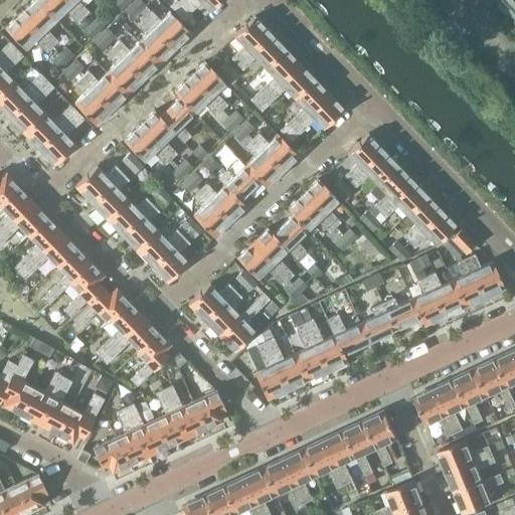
[(36,0),(33,0),(20,13),(52,46),(58,41),(46,29),(56,20),(36,0)]
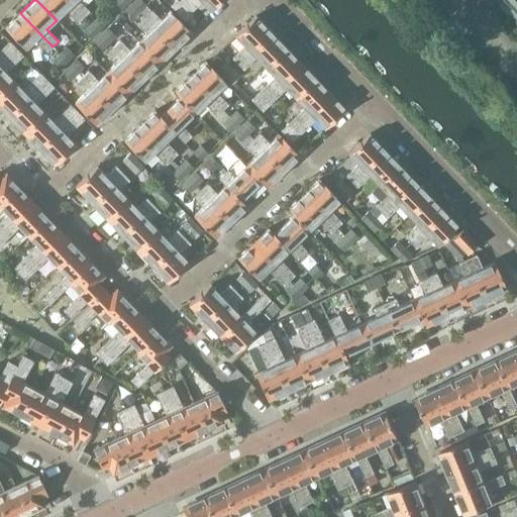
[(67,0),(36,0),(57,20),(66,10),(78,22),(83,17),(67,0)]
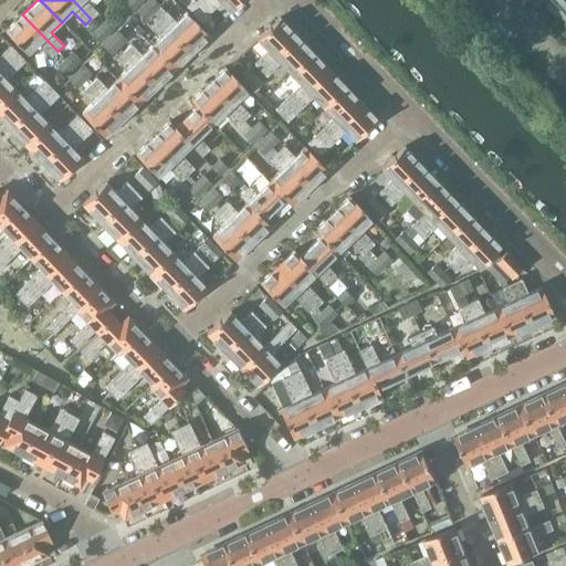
[(73,0),(91,19),(97,12),(85,0),(73,0)]
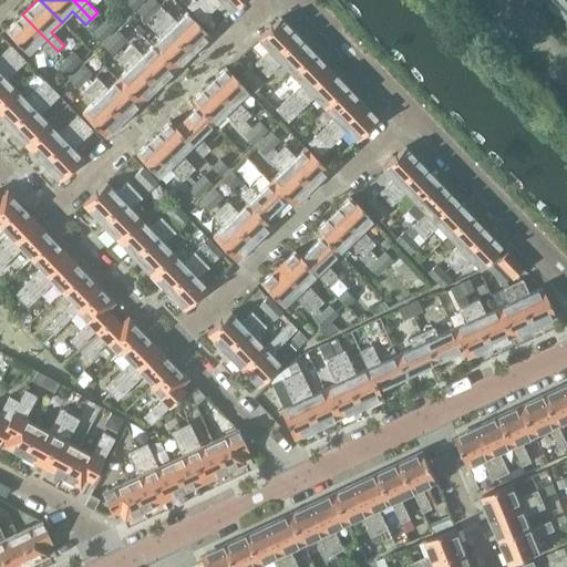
[(125,0),(124,1),(134,11),(142,3),(138,0),(125,0)]
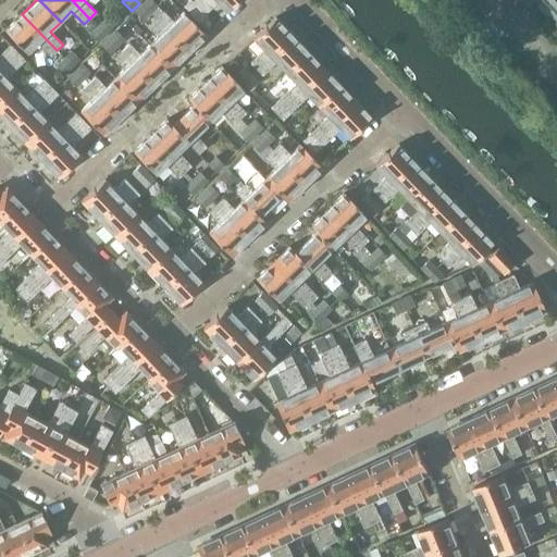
[(151,0),(147,0),(143,5),(151,15),(159,8),(151,0)]
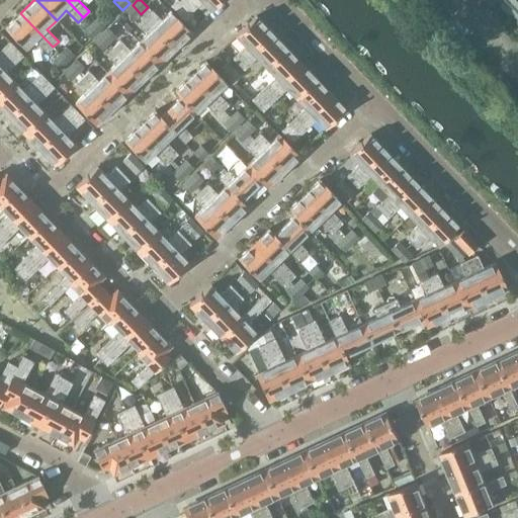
[(176,0),(170,6),(178,14),(191,0),(180,0),(179,2),(177,0),(176,0)]
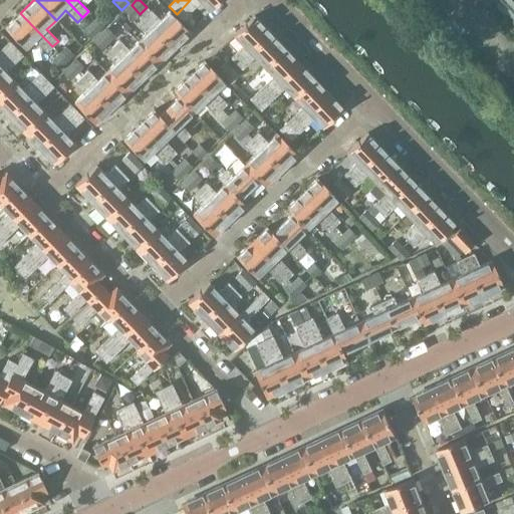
[(190,0),(177,14),(185,22),(191,15),(189,13),(200,2),(209,12),(221,0),(190,0)]
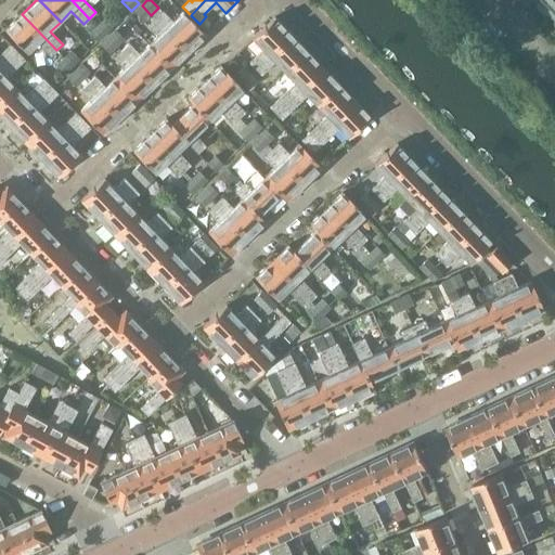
[(554,0),(539,0),(539,4),(545,12),(552,12),(554,15),(554,0)]
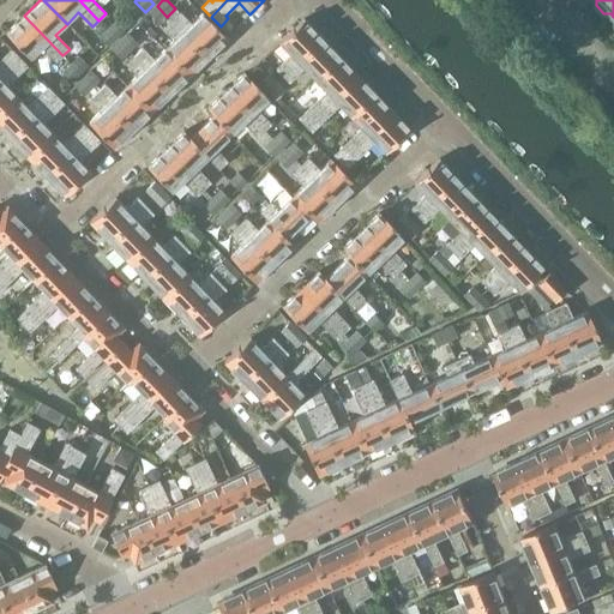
[(149,13),(158,24),(167,17),(157,6),(149,13)]
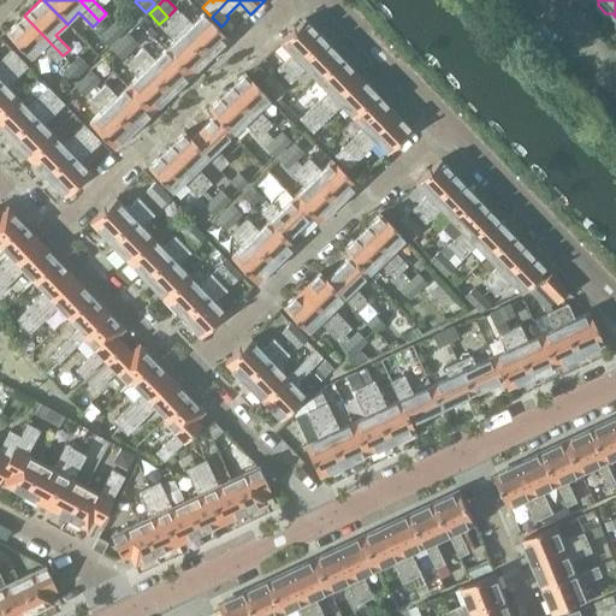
[(181,13),(172,21),(200,51),(202,48),(211,58),(229,40),(203,15),(191,24),(181,13)]
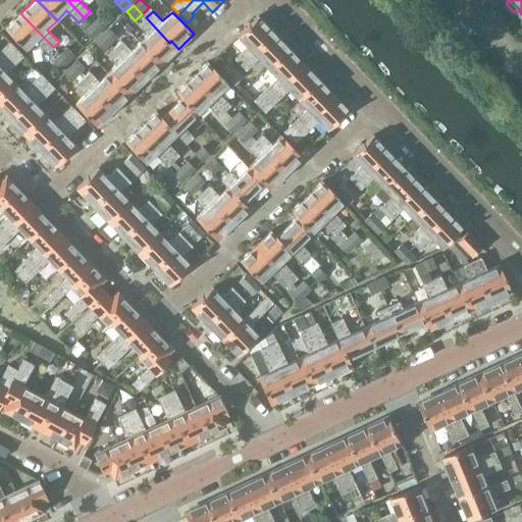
[(53,47),(20,13),(5,29),(25,50),(35,41),(47,53),(53,47)]
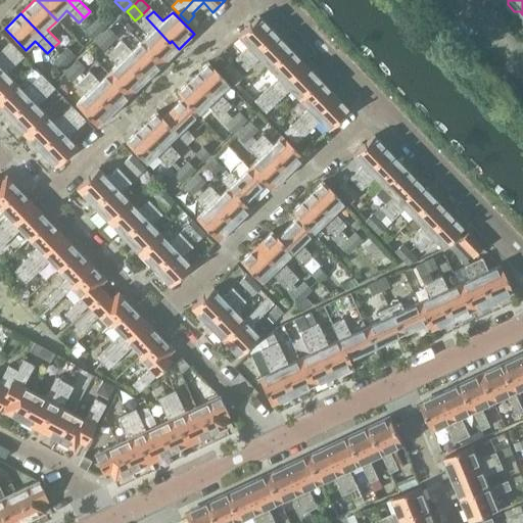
[(124,15),(119,21),(122,25),(128,19),(124,15)]
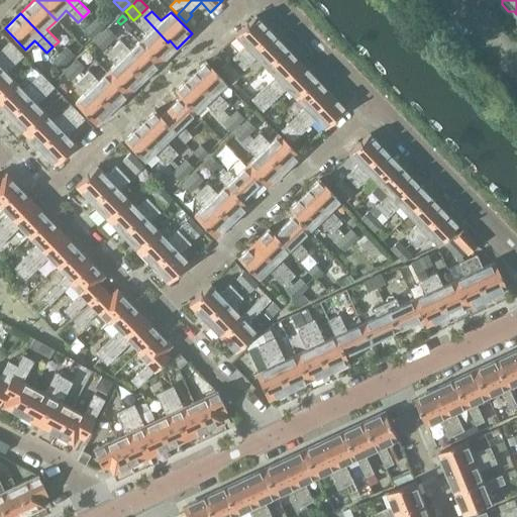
[(231,59),(237,65),(271,32),(255,16),(234,37),(243,46),(231,59)]
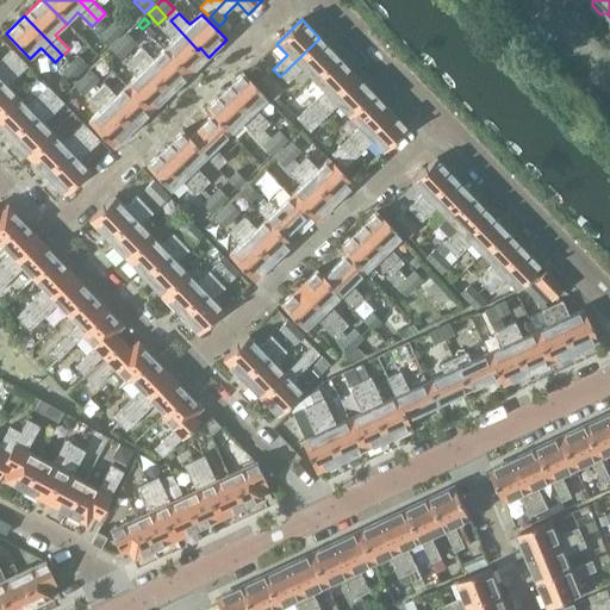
[(114,20),(106,29),(116,39),(124,31),(114,20)]
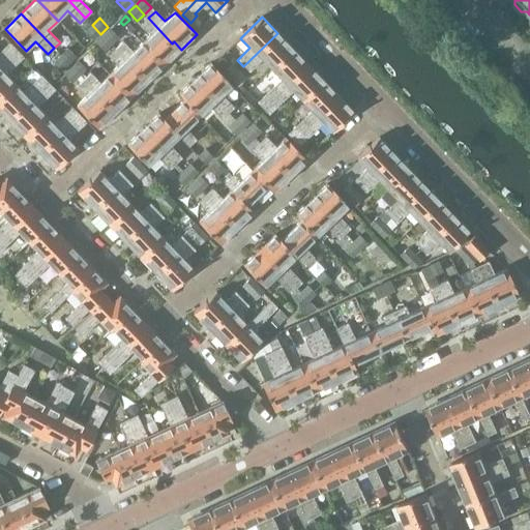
[(151,35),(142,43),(164,66),(181,50),(174,41),(172,43),(148,18),(141,25),(151,35)]
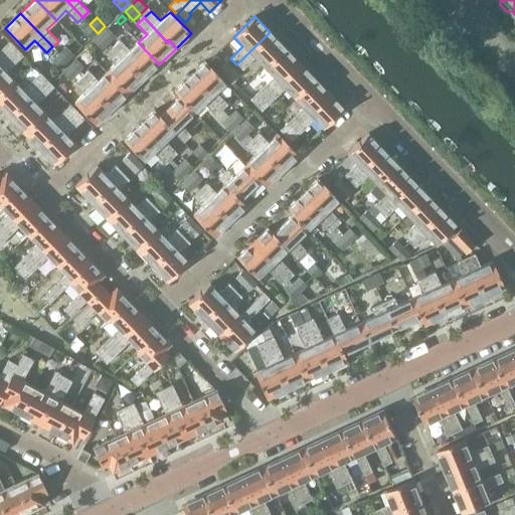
[(117,21),(111,26),(115,30),(120,24),(117,21)]
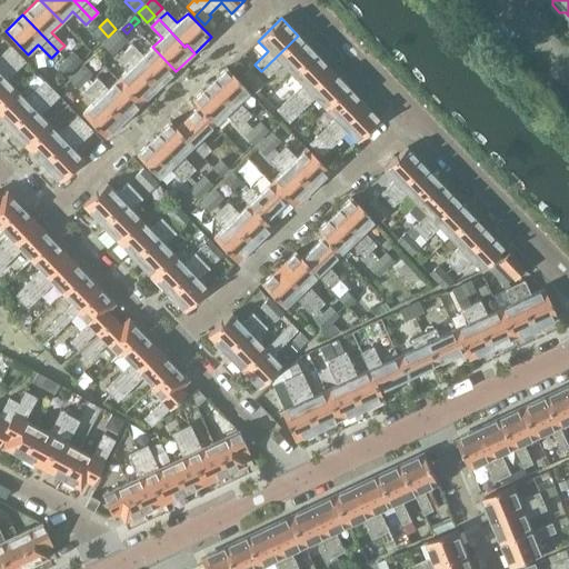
[(91,33),(100,43),(108,37),(99,27),(91,33)]
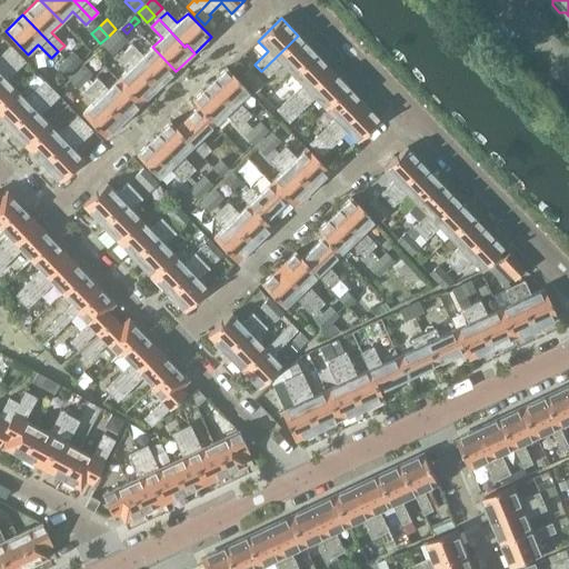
[(119,31),(111,39),(119,48),(126,42),(127,40),(119,31)]
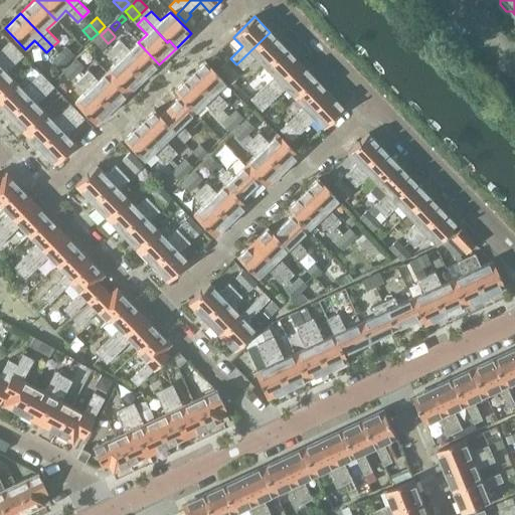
[(264,67),(285,47),(270,32),(236,64),(243,71),(255,59),(264,67)]
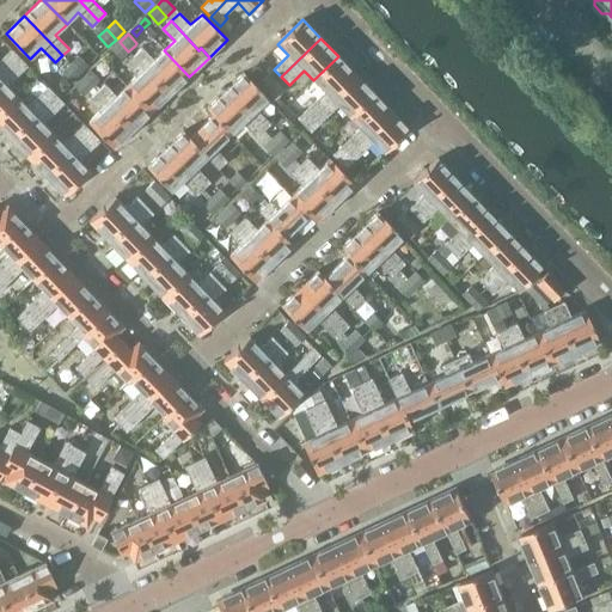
[(111,50),(120,60),(128,51),(120,42),(111,50)]
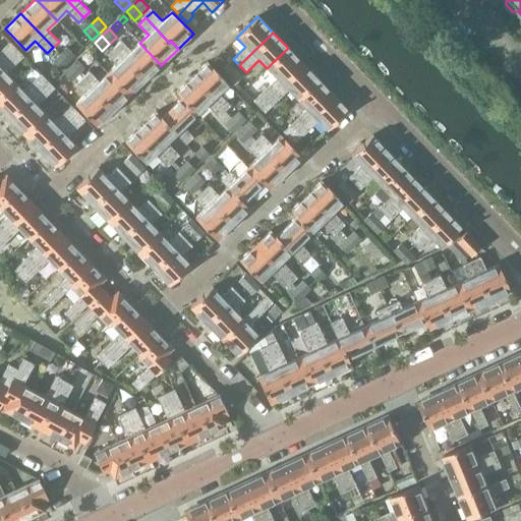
[(161,65),(139,43),(130,51),(121,42),(119,43),(114,48),(137,73),(138,71),(147,79),(161,65)]
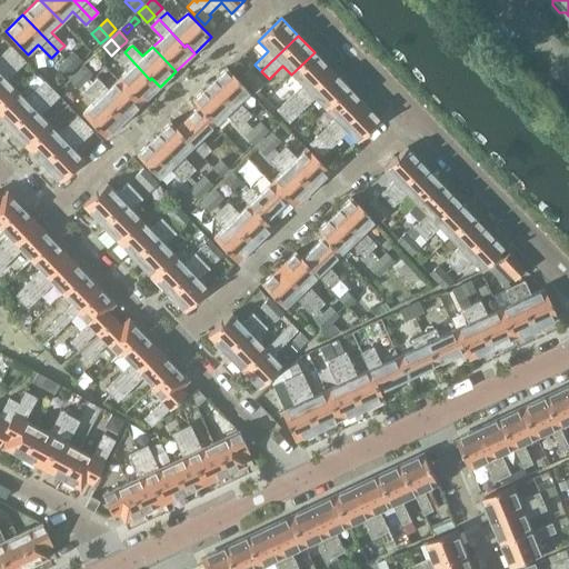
[(0,71),(18,55),(10,47),(0,56),(0,71)]
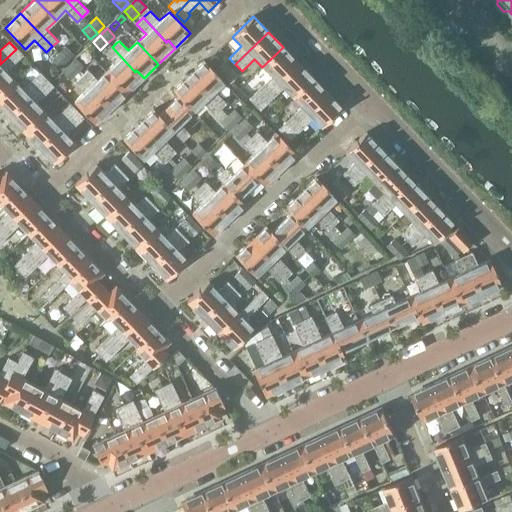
[(64,47),(58,54),(66,63),(73,56),(64,47)]
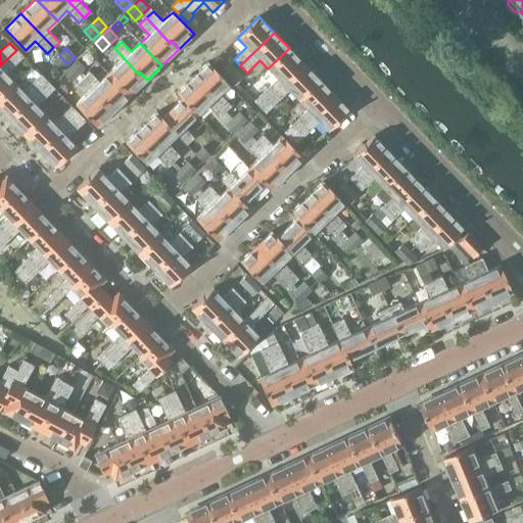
[(138,74),(114,48),(107,55),(116,65),(108,74),(129,96),(130,96),(147,80),(139,72),(138,74)]
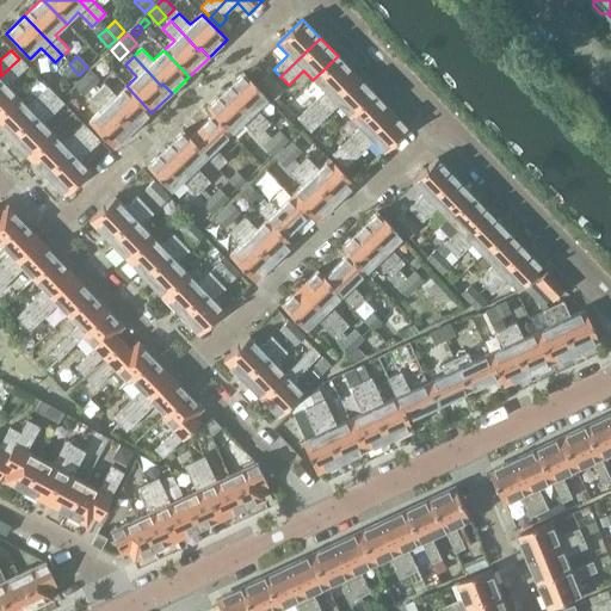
[(315,100),(296,118),(303,125),(356,74),(338,56),(313,80),(323,92),(315,100)]
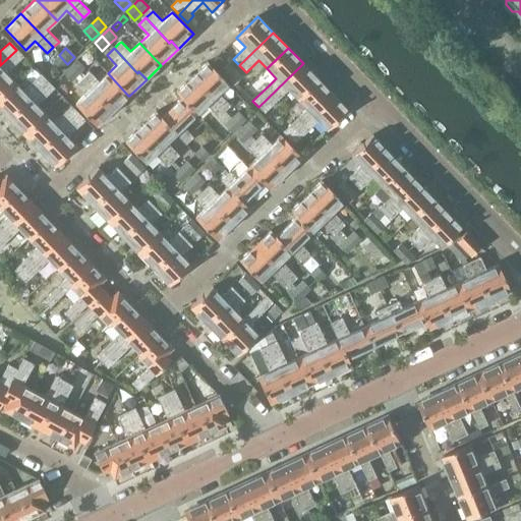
[(0,95),(14,82),(6,73),(23,57),(16,50),(0,65),(0,95)]
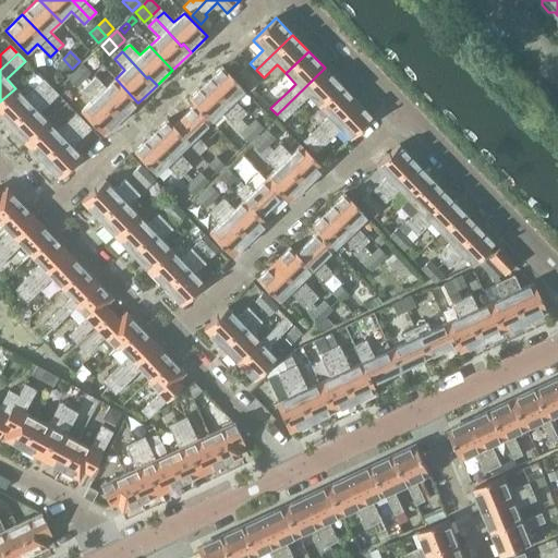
[(56,65),(64,75),(72,69),(63,59),(56,65)]
